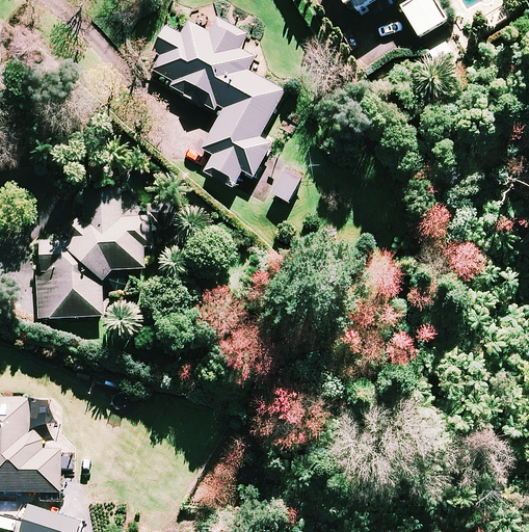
[(338,0),(343,6),(349,2),(355,14),(369,5),(370,7),(380,0),(413,0),(414,0),(398,9),(417,40),(447,21),(433,0),(338,0)]
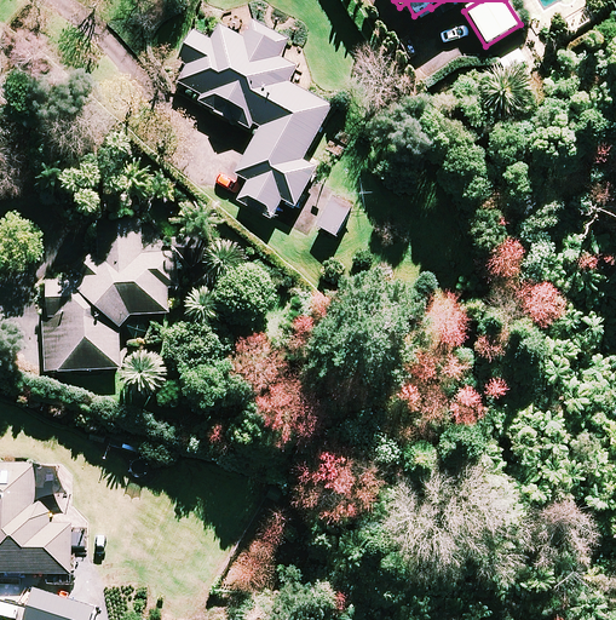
[(201,93),(197,101),(248,127),(251,122),(258,126),(235,172),(248,179),(237,199),(271,217),(281,197),(294,205),(315,166),(301,159),(330,104),(287,81),(295,65),(277,57),(287,39),(228,6),(211,38),(191,28),(176,58),(186,63),(177,81),(201,93)]
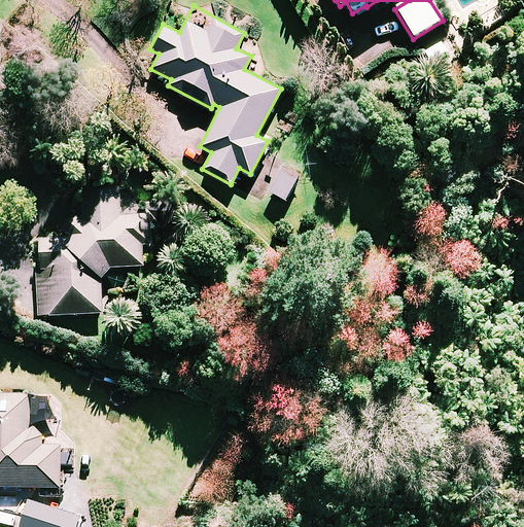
[(295,181),(280,172),(269,189),(284,199),(295,181)]
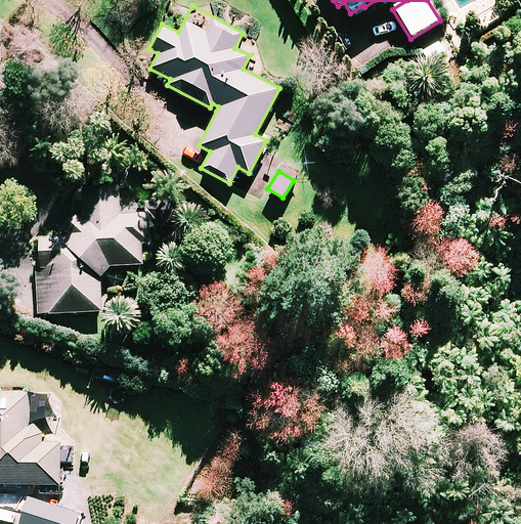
[(134,204),(127,197),(119,198),(119,181),(83,182),(84,216),(81,220),(73,214),(61,227),(70,233),(66,236),(38,237),(41,311),(102,310),(101,274),(111,264),(142,263),(142,242),(148,242),(147,211),(135,211),(134,204)]
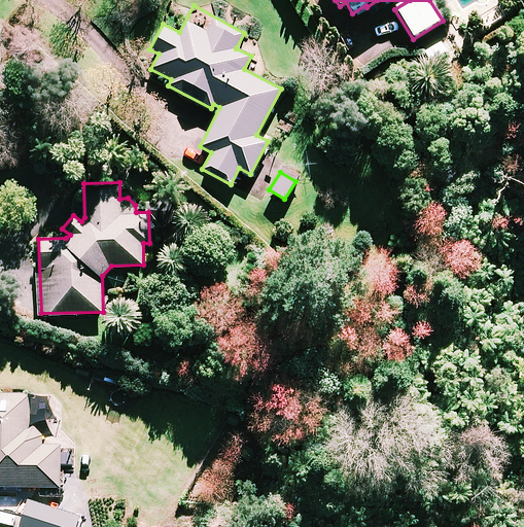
[(41,443),(42,428),(30,428),(30,392),(0,391),(0,484),(59,486),(60,444),(41,443)]
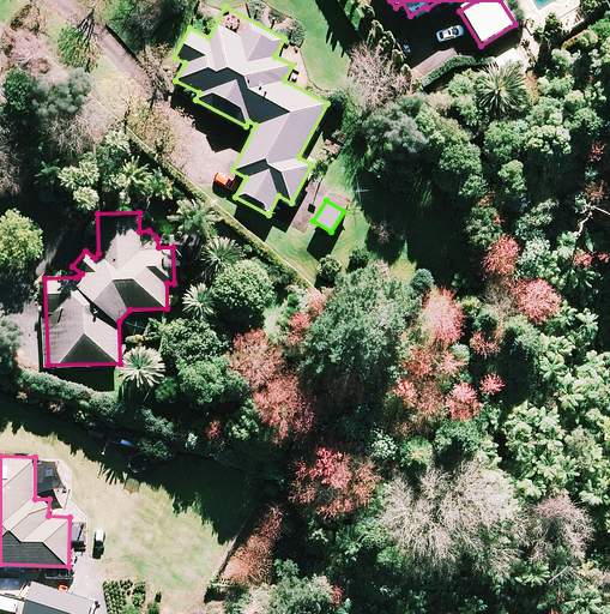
[(86,613),(91,600),(34,582),(23,613),(86,613)]
